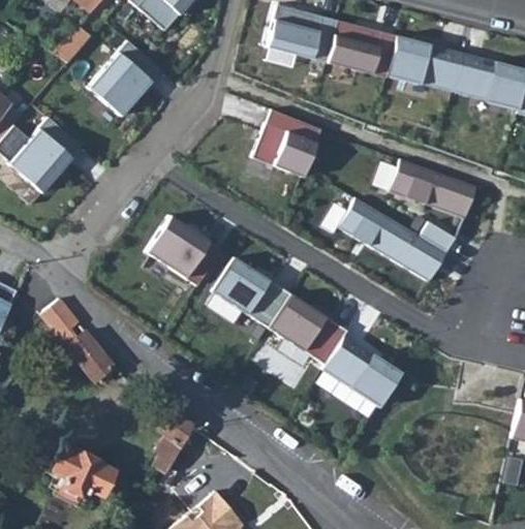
[(75,0),(92,13),(102,0),(75,0)]
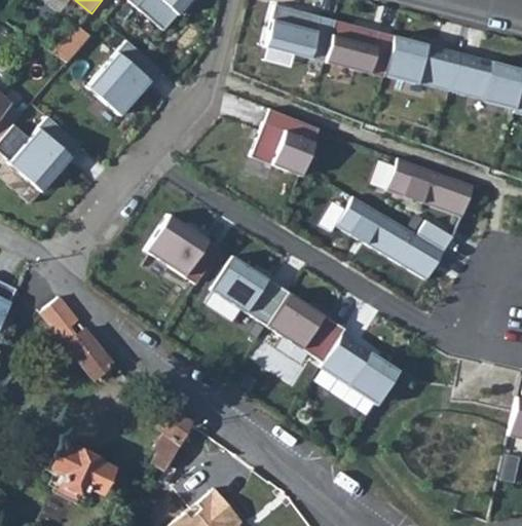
[(190,0),(129,0),(164,30),(190,0)]
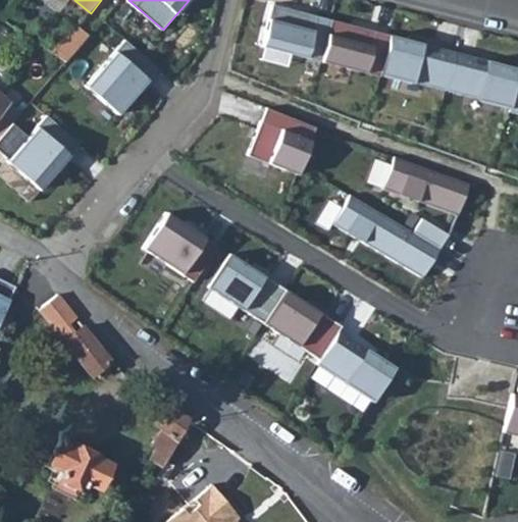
[(517,66),(273,4),(263,46),(381,76),(382,73),(511,106),(510,111),(517,113),(517,66)]
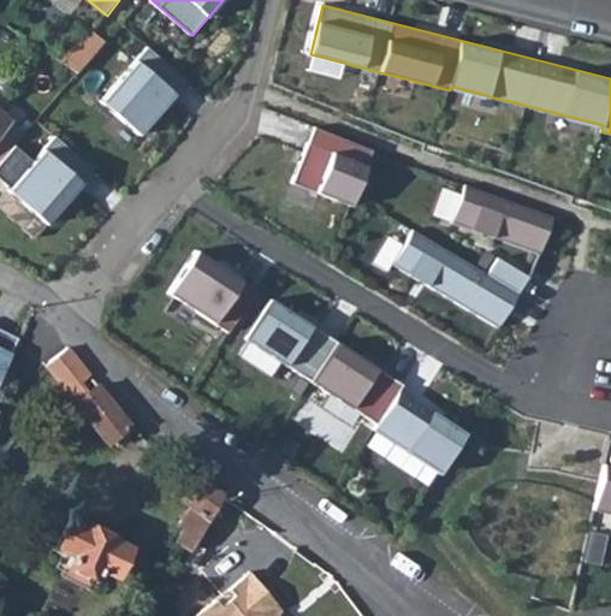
[(61,63),(78,76),(107,41),(90,27),(61,63)]
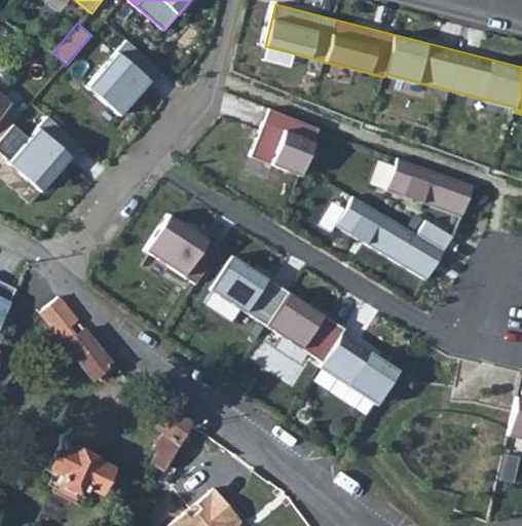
[(161,69),(128,40),(88,86),(121,115),(161,69)]
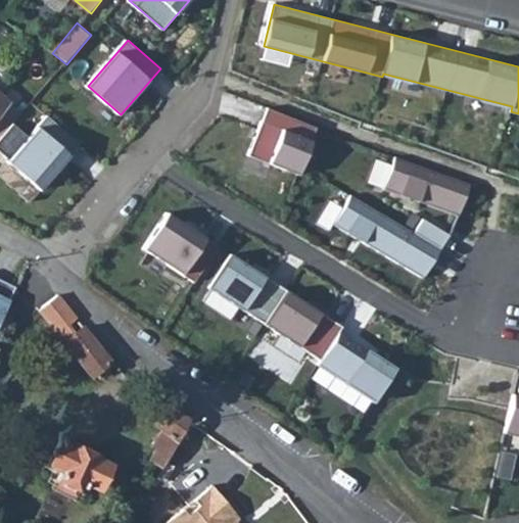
[(0,116),(11,104),(0,94),(0,116)]
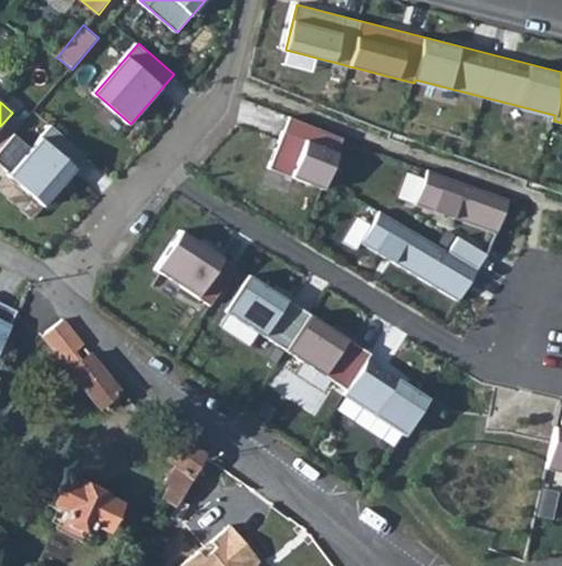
[(345,137),(291,116),(271,168),(324,189),(345,137)]
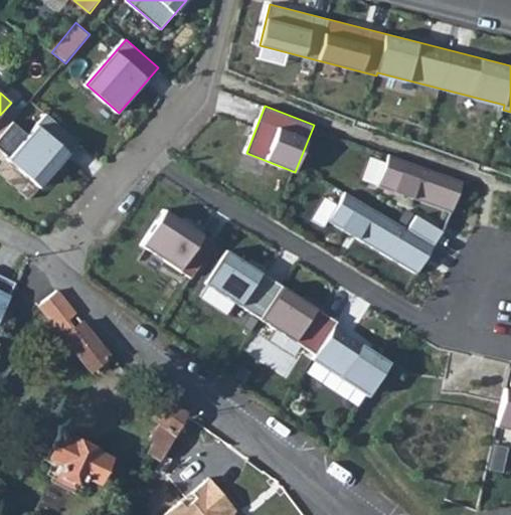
[(41,187),(80,141),(48,114),(8,159),(41,187)]
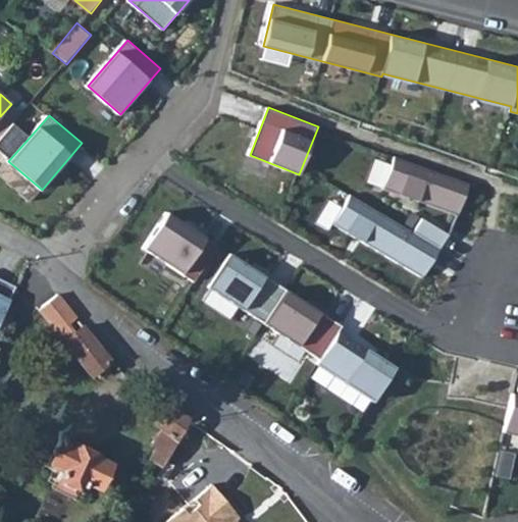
[(471,184),(397,156),(384,189),(459,215),(471,184)]
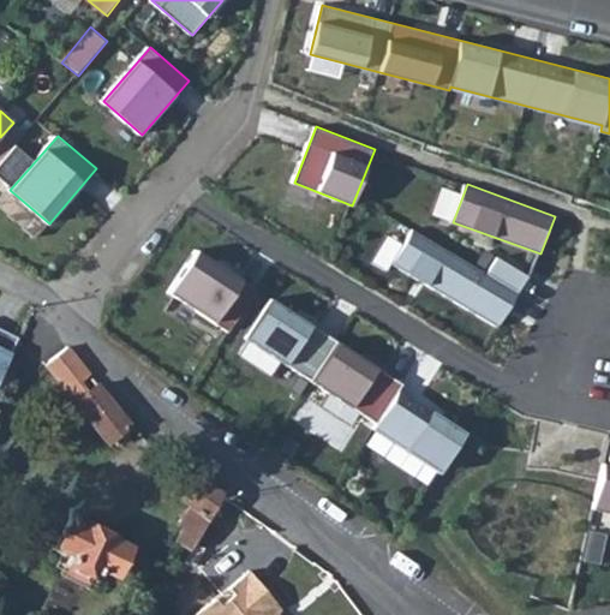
[(394,264),(500,327),(530,276),(500,257),(489,274),(416,230),(394,264)]
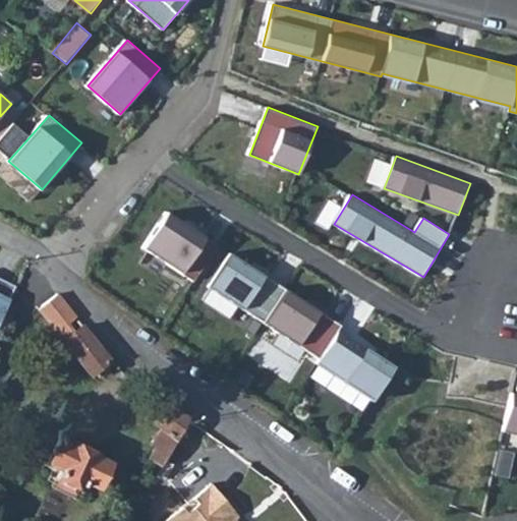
[(220,245),(168,212),(145,247),(195,281),(220,245)]
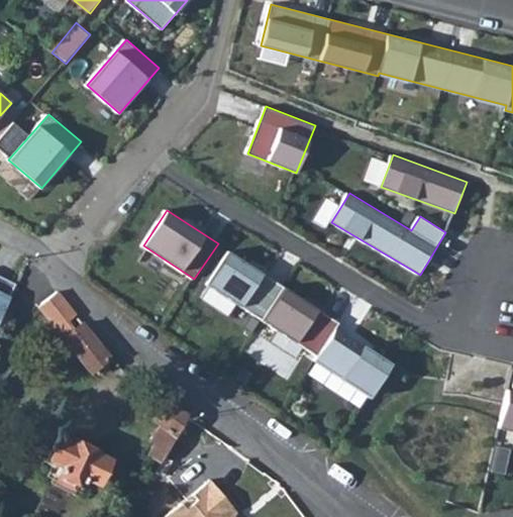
[(231,251),(209,285),(319,356),(316,360),(371,396),(393,363),(337,327),(340,323),(231,251)]
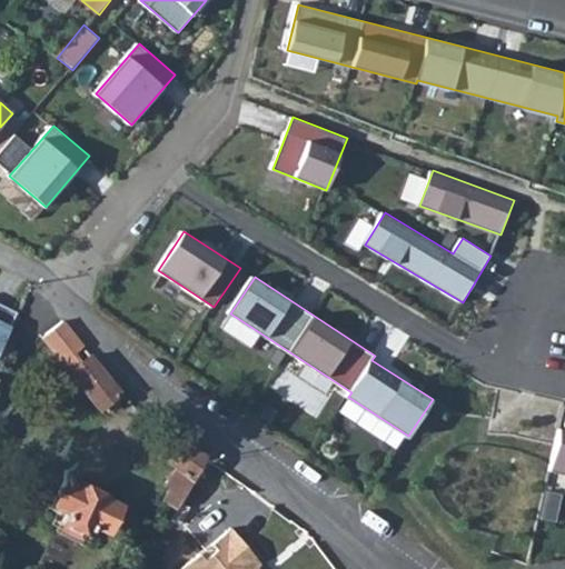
[(85,343),(67,321),(52,332),(71,356),(85,343)]
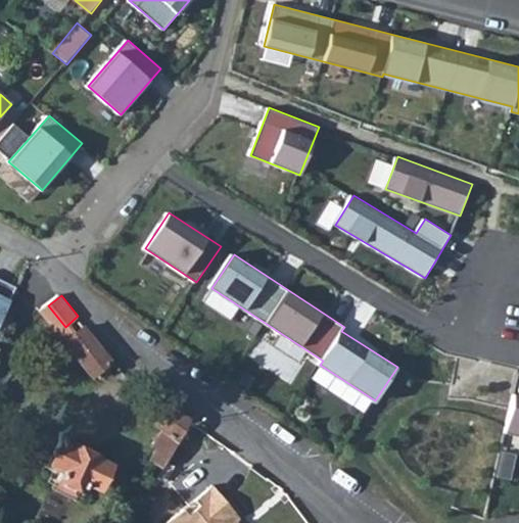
[(113,360),(87,326),(67,341),(94,376),(98,373),(102,377),(112,370),(108,364),(113,360)]
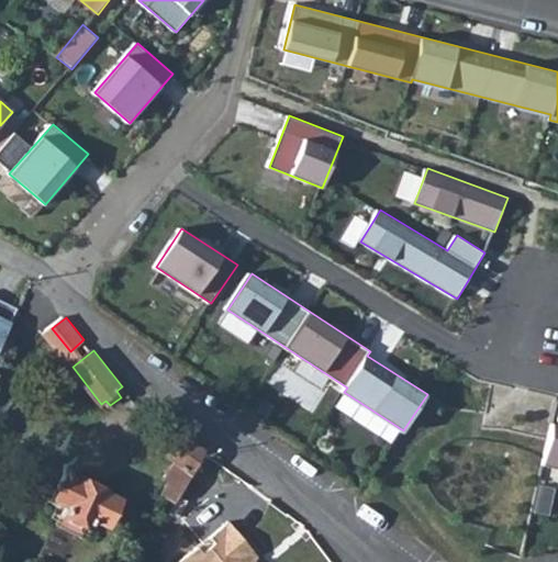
[(208,450),(170,424),(156,445),(179,461),(170,478),(173,480),(165,493),(179,502),(208,450)]
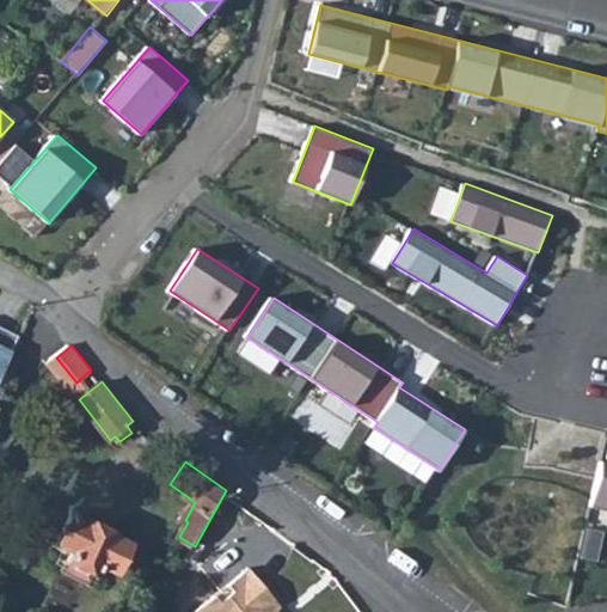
[(593,507),(606,509),(606,461),(604,461),(593,507)]
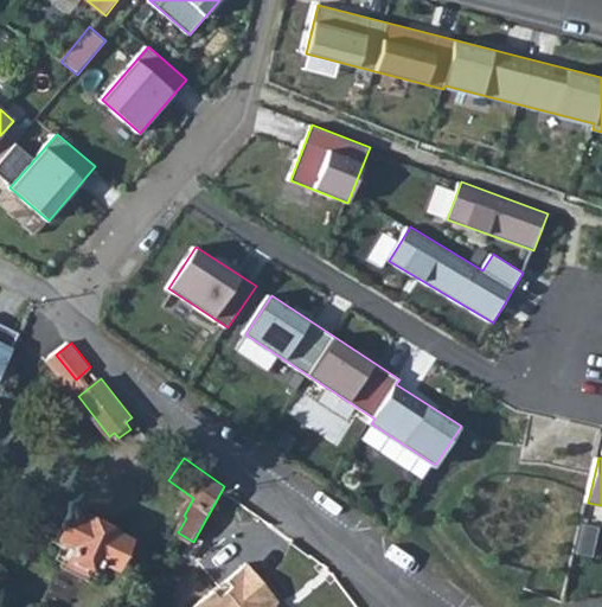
[(62,573),(57,583),(83,596),(89,586),(94,588),(107,563),(117,568),(133,538),(116,529),(117,528),(91,515),(90,517),(75,509),(56,500),(42,530),(69,544),(57,570),(62,573)]
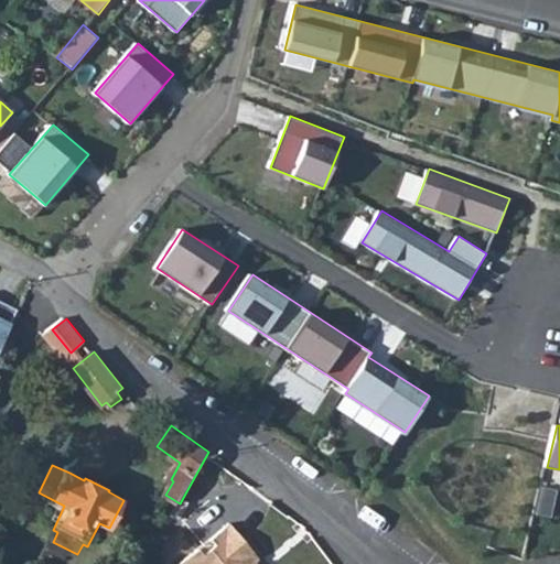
[(202,544),(180,563),(181,563),(250,563),(261,555),(232,520),(214,534),(218,540),(207,551),(202,544)]
